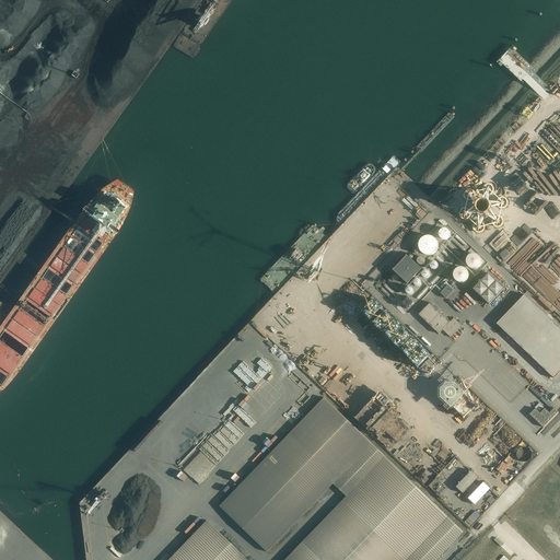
[(397,193),(403,187),(398,183),(393,188),(397,193)]
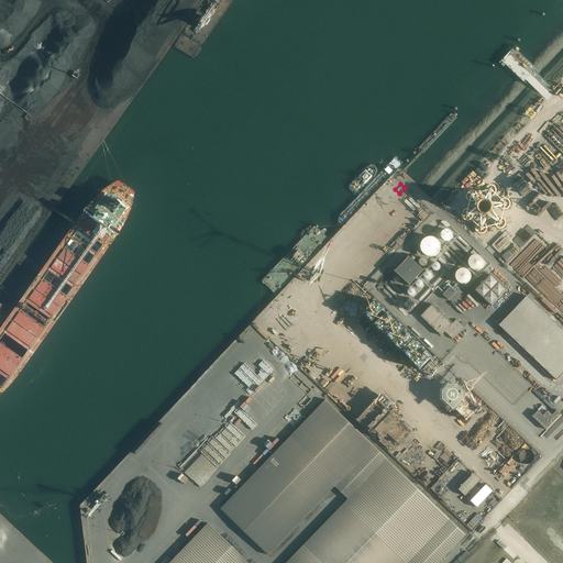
[(409,203),(411,206),(415,203),(419,208),(421,206),(415,199),(409,203)]
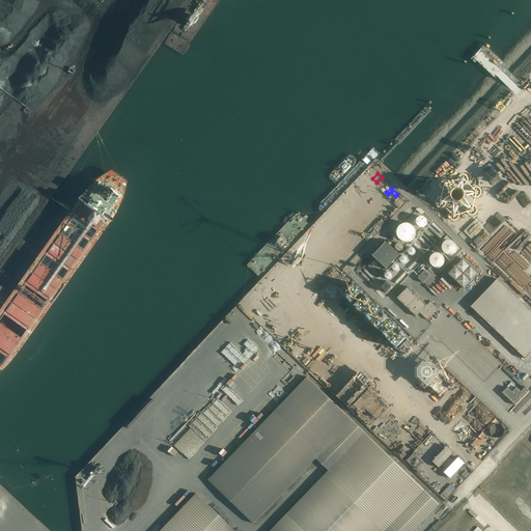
[(346,205),(361,220),(367,214),(353,199),(346,205)]
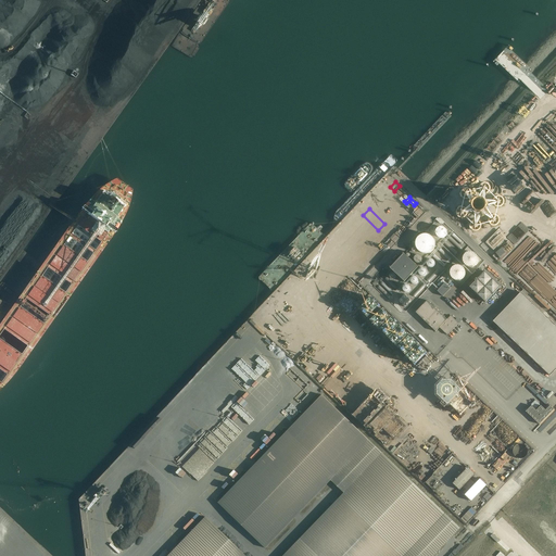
[(406,209),(388,228),(393,234),(397,229),(401,232),(414,219),(411,215),(412,214),(406,209)]
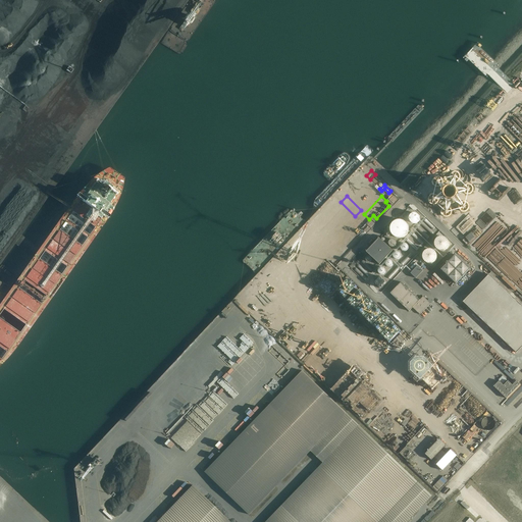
[(336,212),(327,221),(332,226),(334,224),(337,227),(345,221),(336,212)]
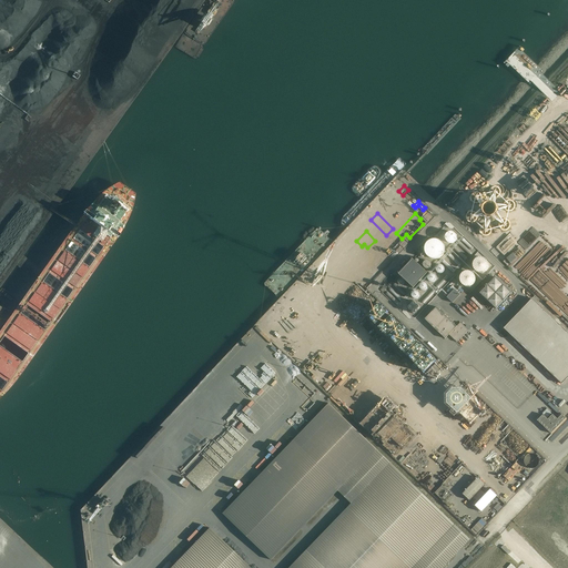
[(425,244),(432,251),(437,244),(430,237),(425,244)]
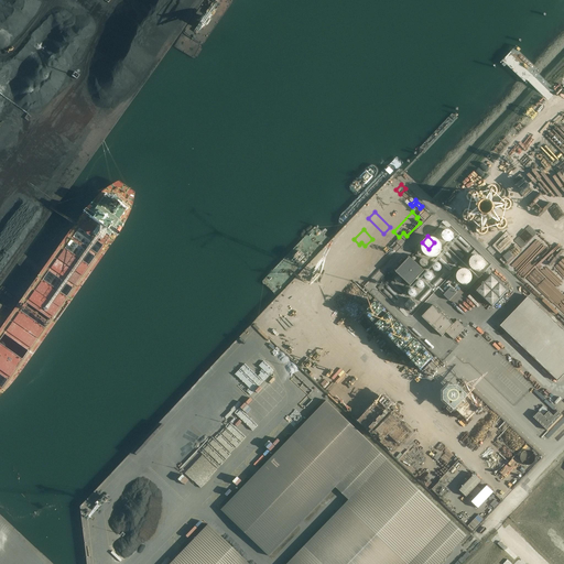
[(436,242),(441,248),(445,245),(442,238),(436,242)]
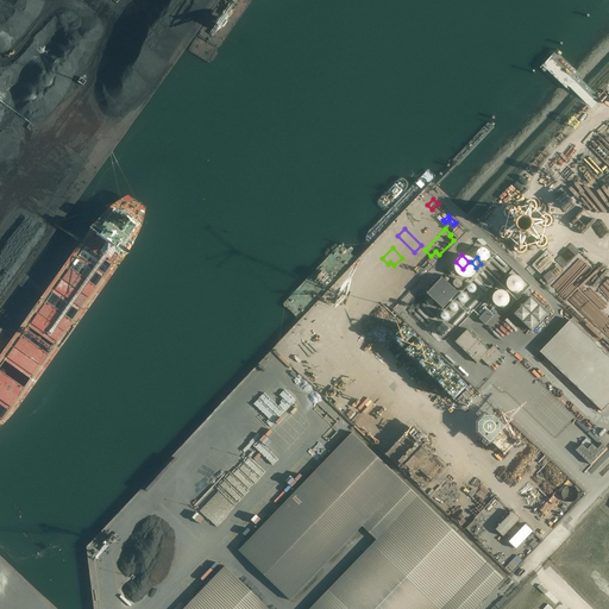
[(427,294),(444,308),(458,293),(441,277),(427,294)]
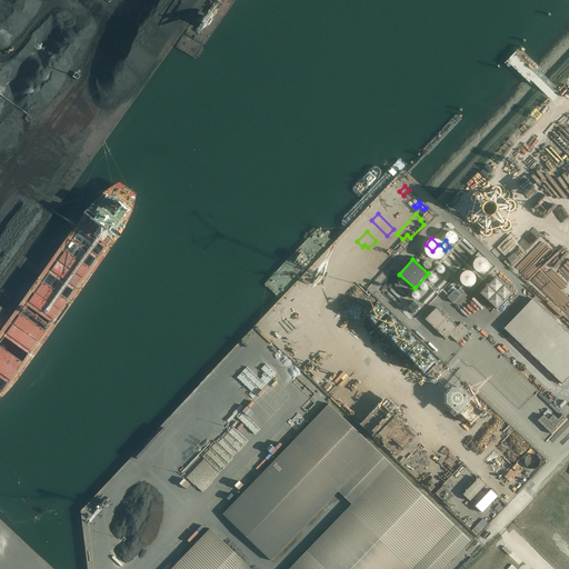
[(489,286),(496,279),(491,275),(485,281),(489,286)]
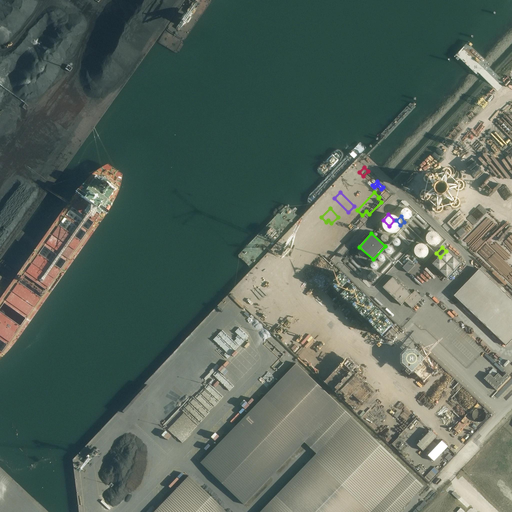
[(403,268),(408,273),(415,266),(410,261),(403,268)]
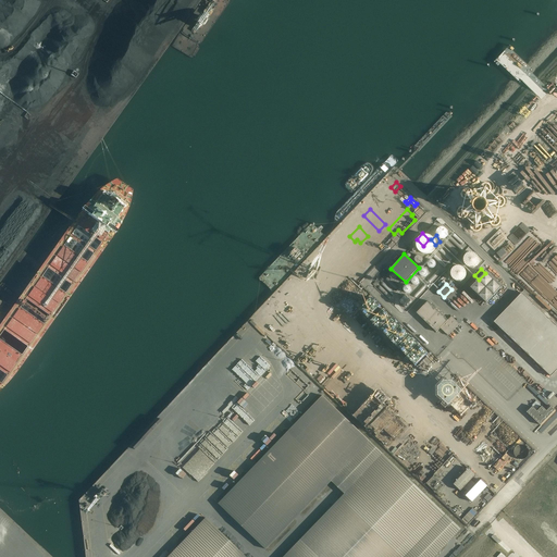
[(556,326),(521,293),(494,322),(551,376),(556,369),(556,326)]
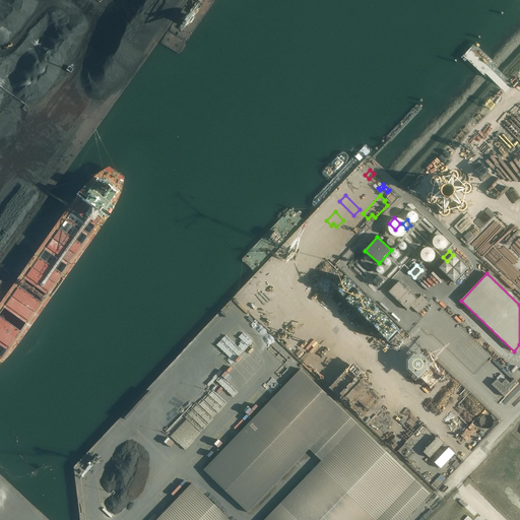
[(442,286),(447,282),(441,276),(437,280),(442,286)]
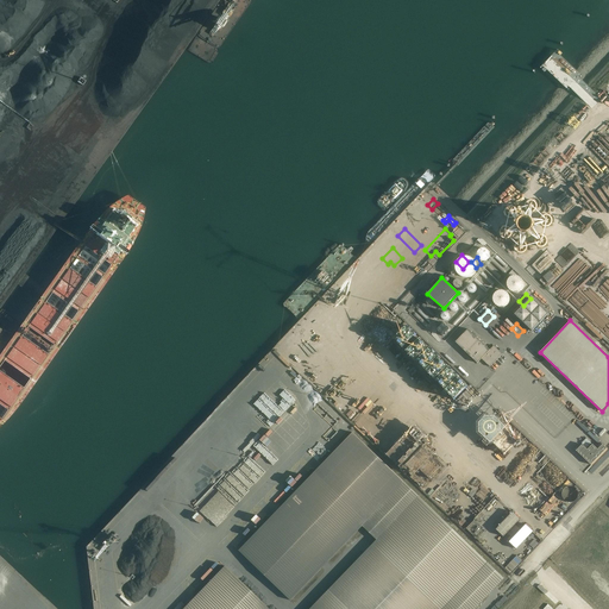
[(456,343),(457,343),(466,352),(465,353),(469,358),(470,357),(477,363),(481,359),(490,366),(502,353),(494,346),(497,343),(491,338),(484,345),(468,328),(456,343)]
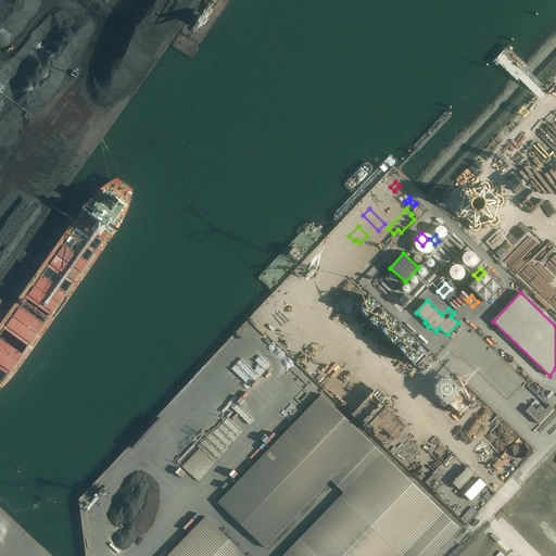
[(245,336),(258,321),(255,317),(241,331),(245,336)]
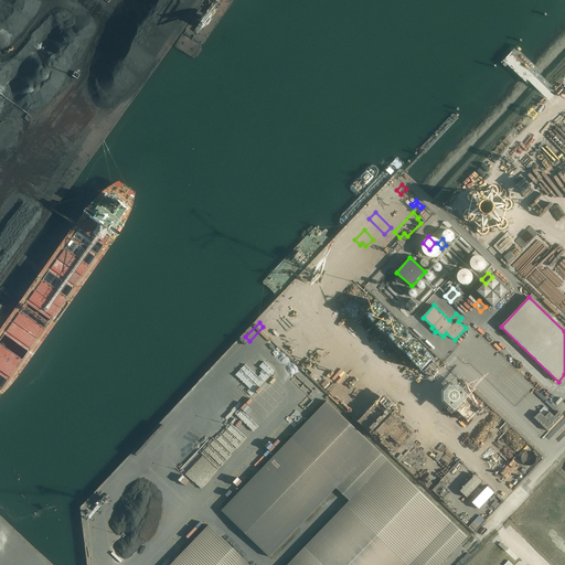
[(322,363),(333,353),(329,349),(319,360),(322,363)]
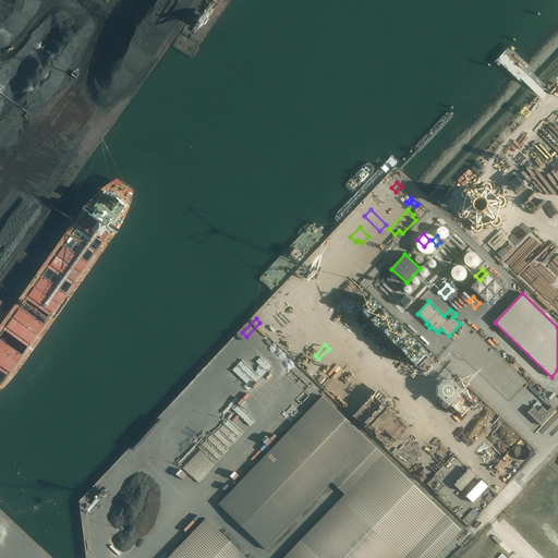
[(304,365),(314,375),(320,367),(312,359),(304,365)]
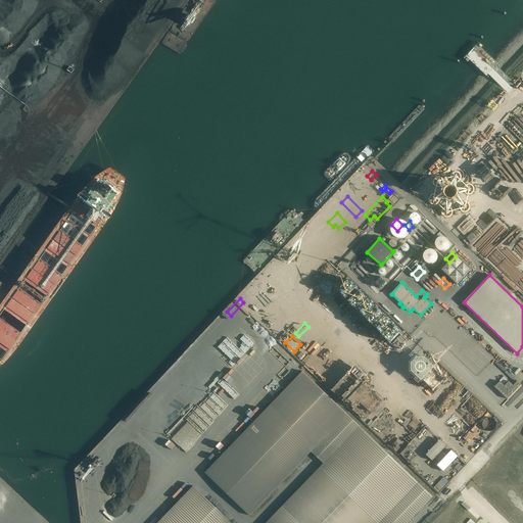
[(394,349),(389,355),(393,359),(398,353),(394,349)]
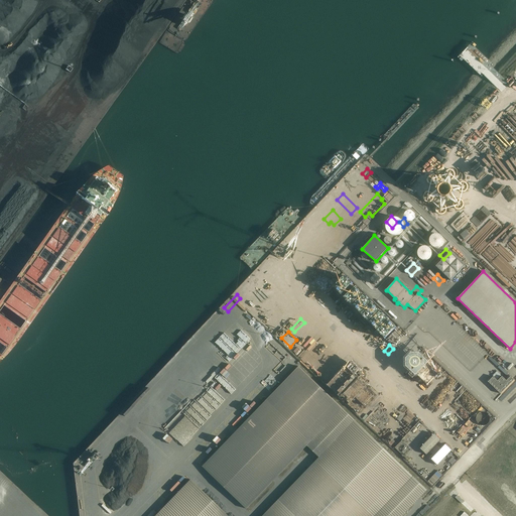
[(415,352),(423,360),(429,355),(420,346),(415,352)]
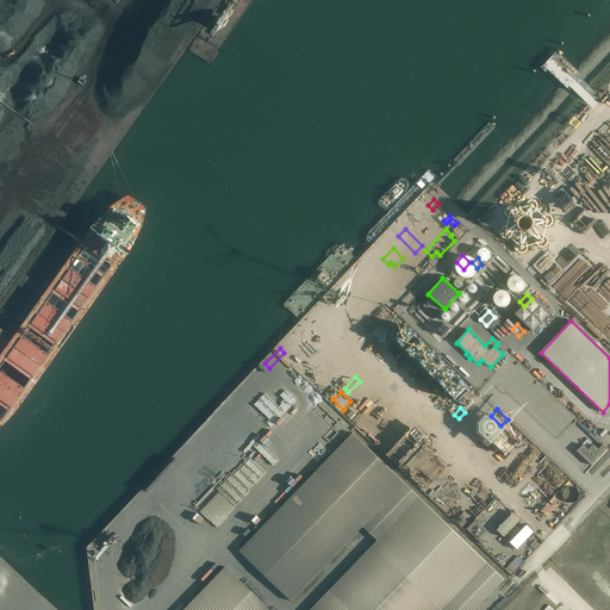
[(362,527),(405,483),(353,433),(240,552),(291,602),(356,534),(362,527)]
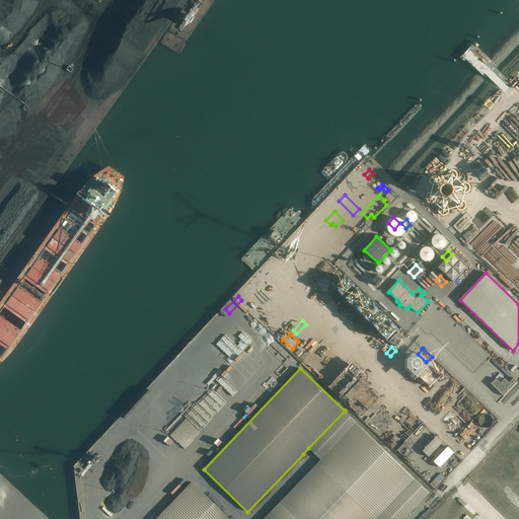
[(504,396),(517,382),(514,378),(509,383),(505,378),(501,383),(496,378),(491,384),(504,396)]
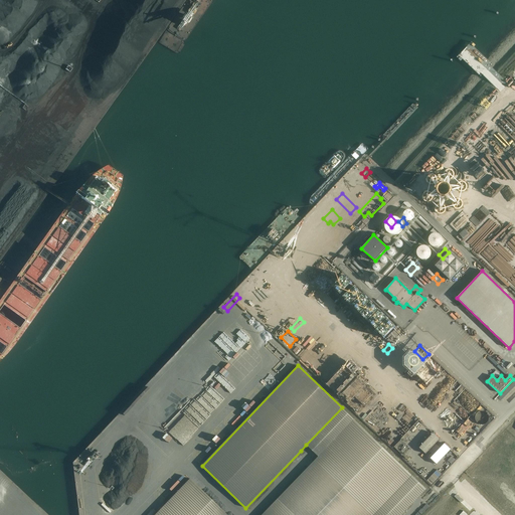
[(157,396),(161,400),(171,390),(167,385),(157,396)]
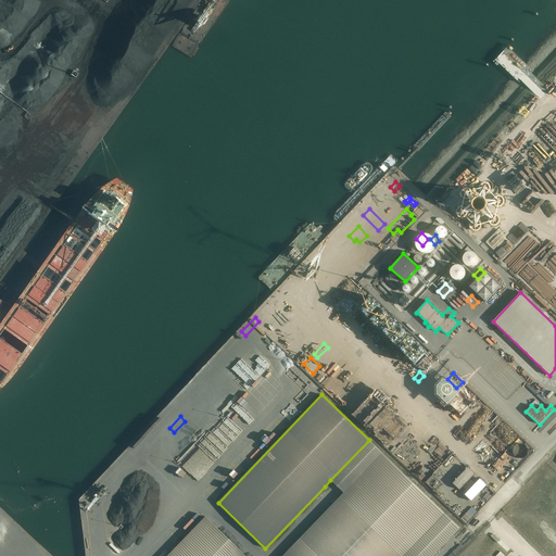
[(156,436),(153,440),(161,446),(164,441),(156,436)]
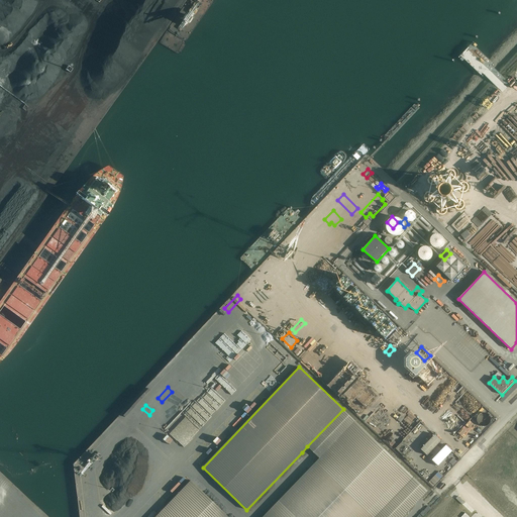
[(310,469),(263,516),(402,516),(414,505),(420,499),(427,491),(343,409),(307,446),(311,449),(317,455),(320,458),(314,463),(314,464),(310,469)]
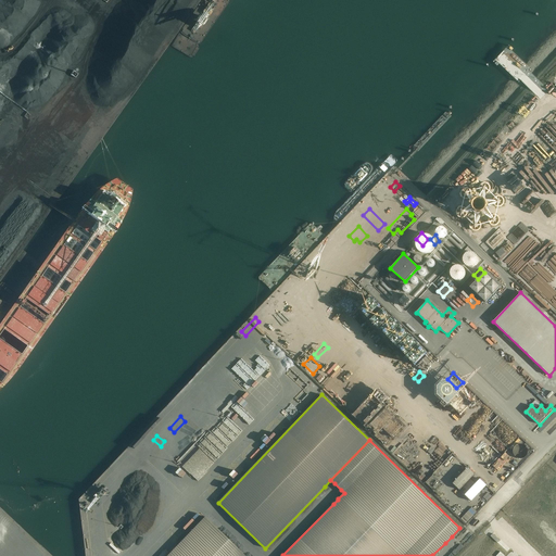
[(490,455),(483,463),(487,465),(492,457),(490,455)]
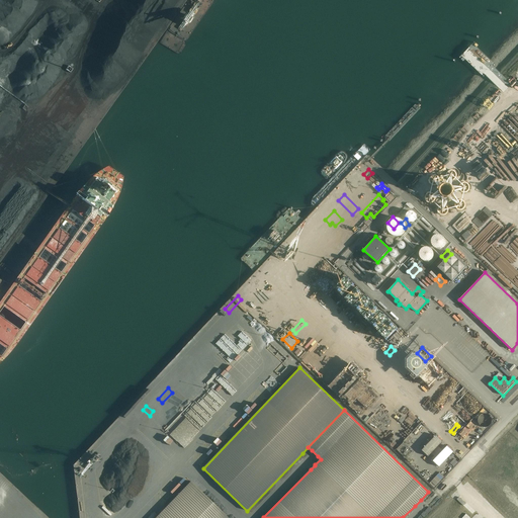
[(428,456),(442,441),(435,435),(422,450),(428,456)]
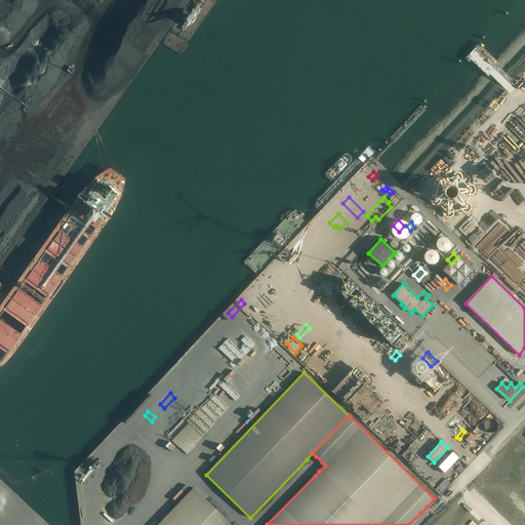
[(452,451),(439,467),(445,473),(459,457),(452,451)]
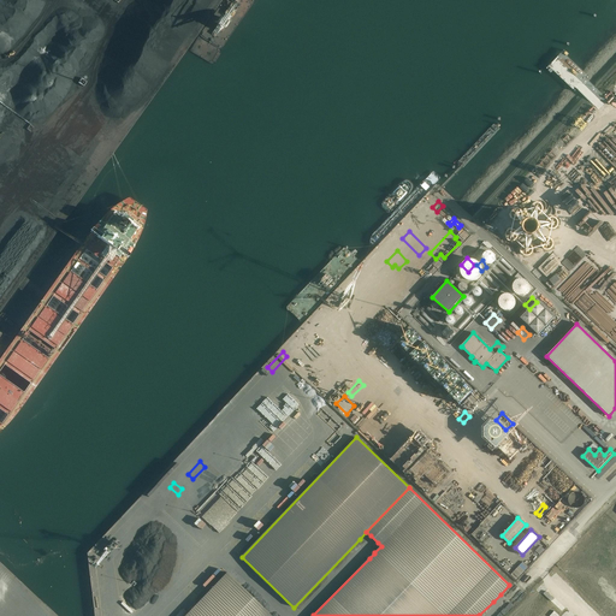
[(182,548),(140,594),(157,609),(158,610),(161,605),(160,598),(163,600),(164,604),(166,603),(167,598),(170,599),(173,594),(178,596),(179,591),(187,591),(194,587),(189,579),(209,556),(209,551),(195,538),(188,545),(188,546),(187,546),(196,549),(193,550),(193,554),(194,555),(193,560),(189,561),(188,557),(187,561),(183,560),(182,548)]
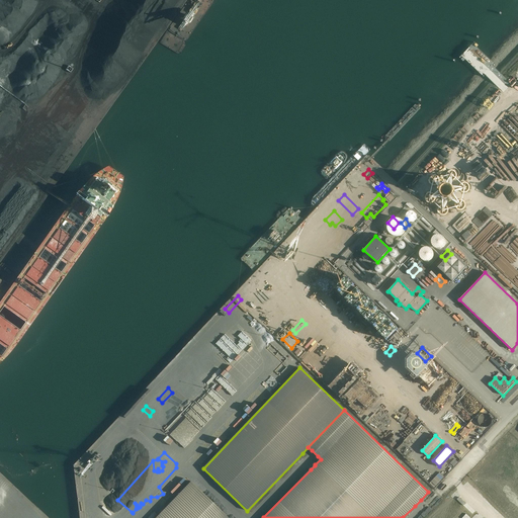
[(228,517),(190,482),(165,508),(155,517),(228,517)]
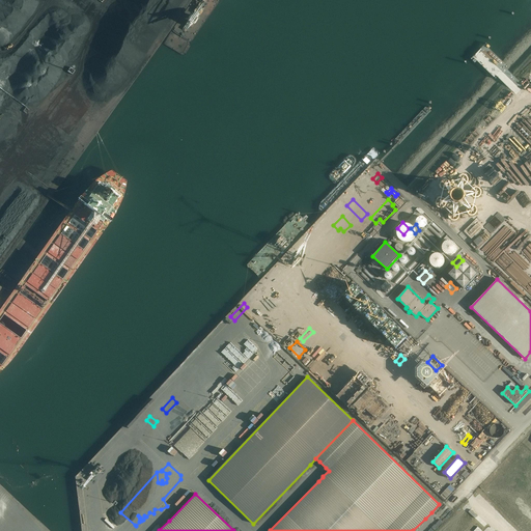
[(475,519),(477,515),(470,509),(468,511),(475,519)]
